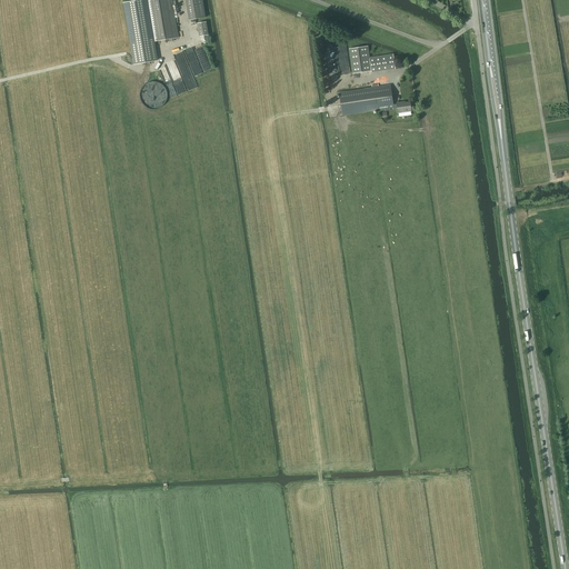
[(141,0),(125,3),(123,3),(125,8),(132,51),(132,55),(133,59),(135,65),(157,61),(153,42),(178,38),(175,19),(171,0),(141,0)]
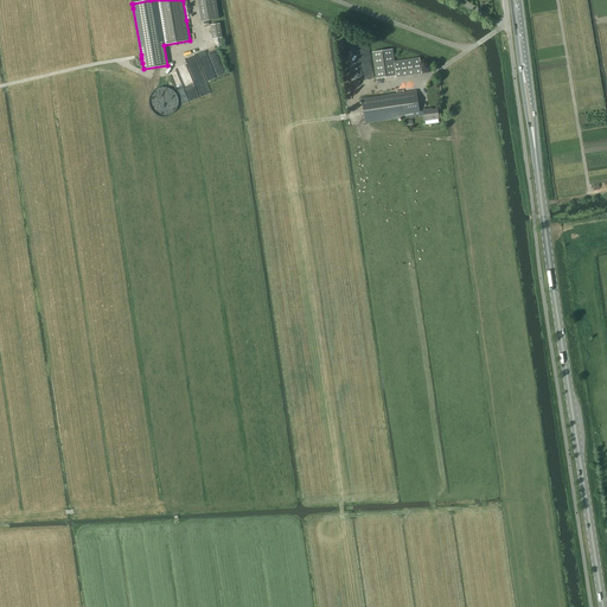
[(215,0),(197,0),(202,21),(219,19),(215,0)]
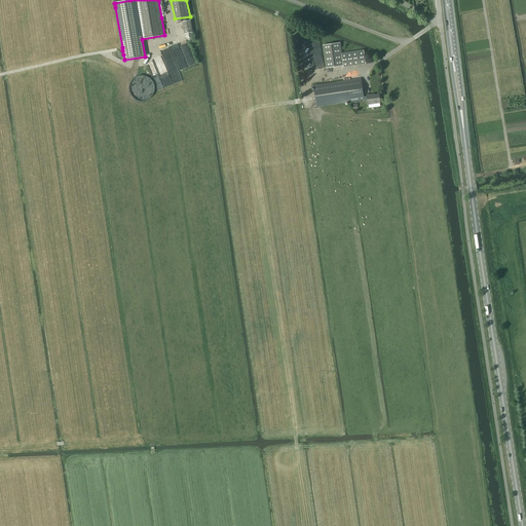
[(182,22),(184,34),(192,33),(190,21),(182,22)]
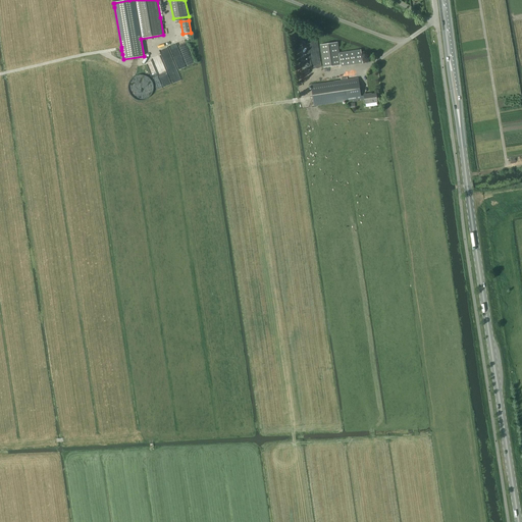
[(324,67),(340,65),(362,62),(361,50),(338,53),(336,43),(320,45),(324,67)]
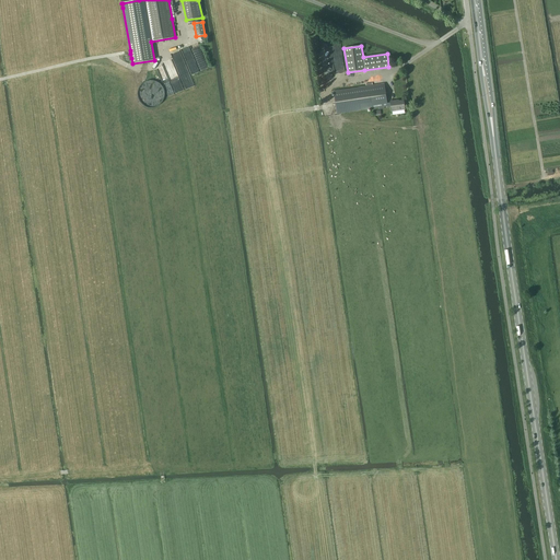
[(384,84),(334,91),(337,114),(387,106),(387,107),(391,107),(392,112),(405,109),(404,101),(396,102),(395,101),(391,102),(391,103),(387,103),(384,84)]
